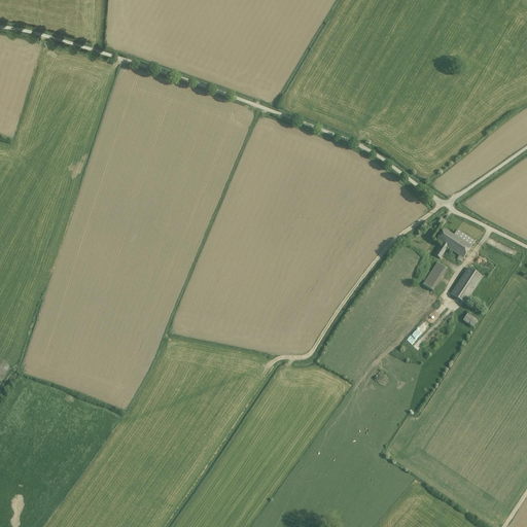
[(445,230),(436,241),(443,245),(444,246),(451,235),(445,230)]
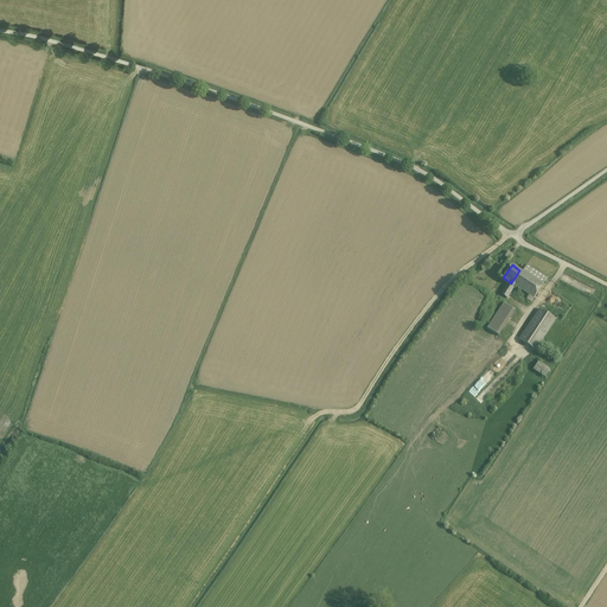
[(547,279),(526,266),(523,272),(542,286),(543,286),(547,279)]
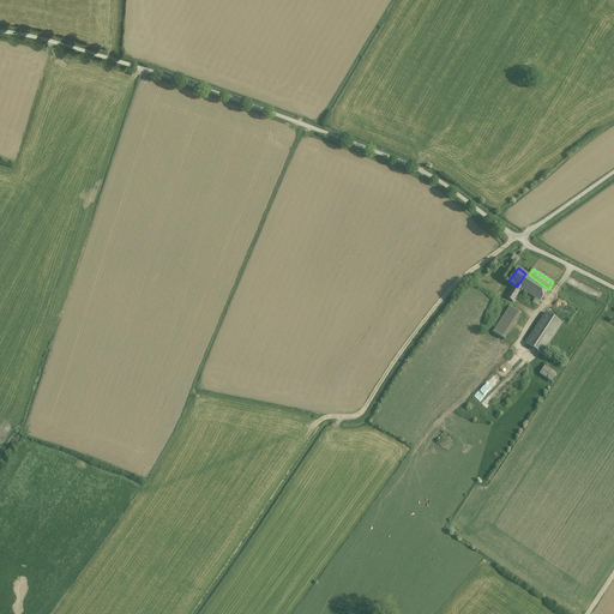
[(529,275),(525,274),(517,287),(521,289),(535,299),(540,302),(548,289),(529,275)]
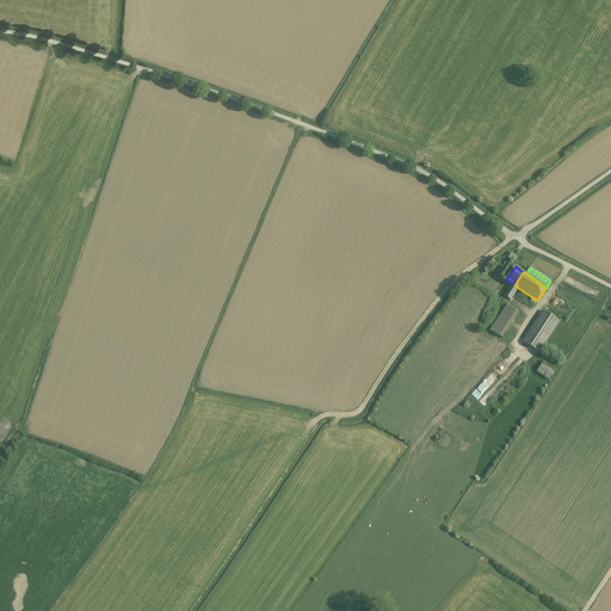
[(513,284),(505,297),(510,301),(518,288),(514,285),(513,284)]
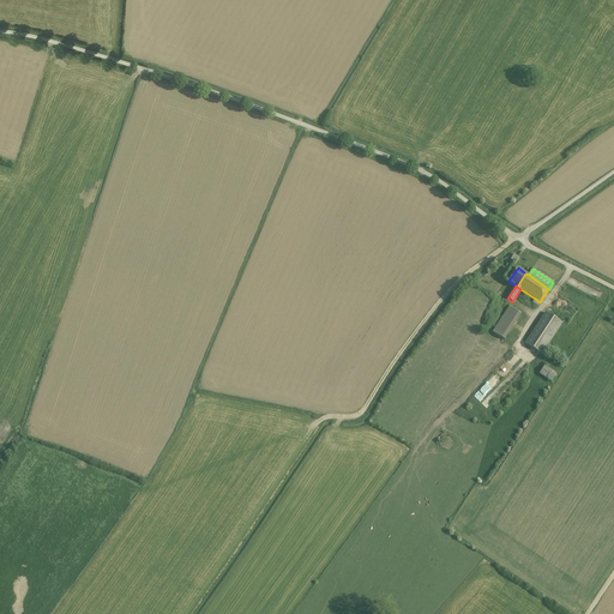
[(510,307),(493,332),(505,341),(521,315),(510,307)]
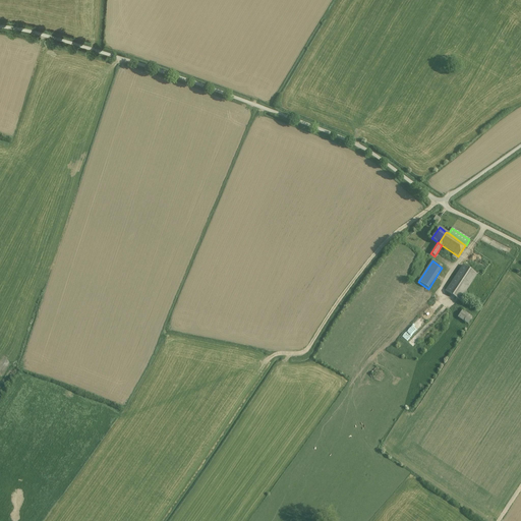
[(477,275),(463,266),(446,291),(460,300),(477,275)]
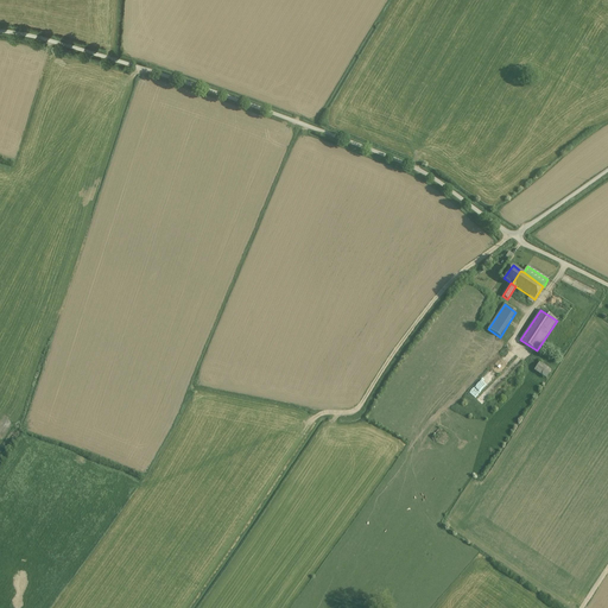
[(550,371),(538,363),(533,371),(545,379),(550,371)]
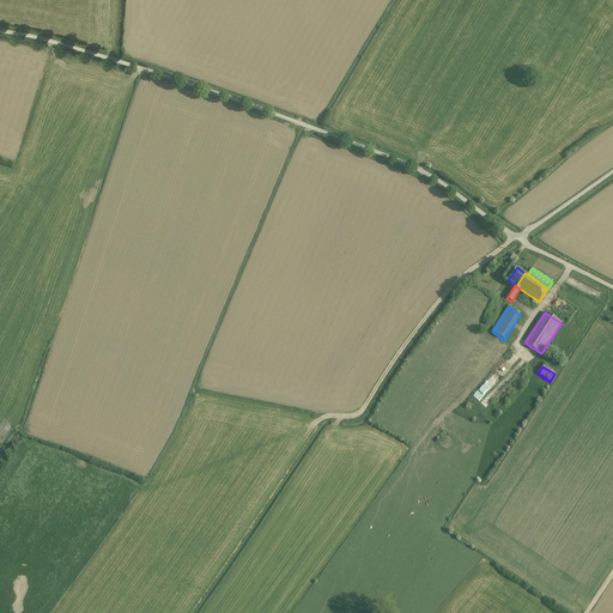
[(490,395),(481,402),(485,407),(493,399),(490,395)]
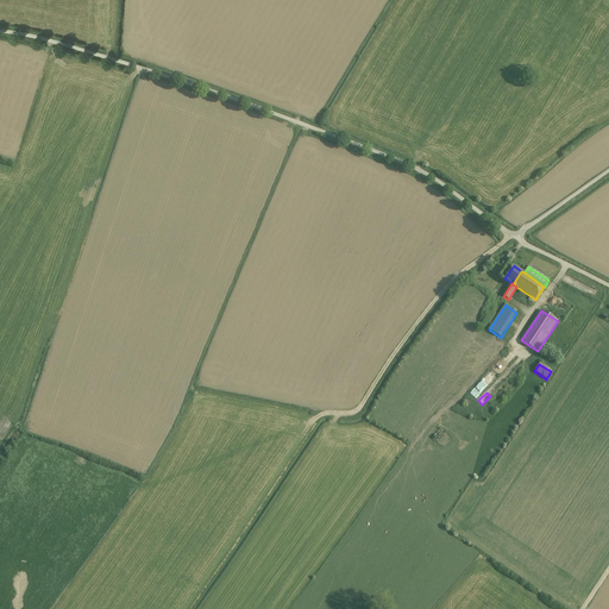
[(440,428),(432,439),(437,444),(445,432),(440,428)]
